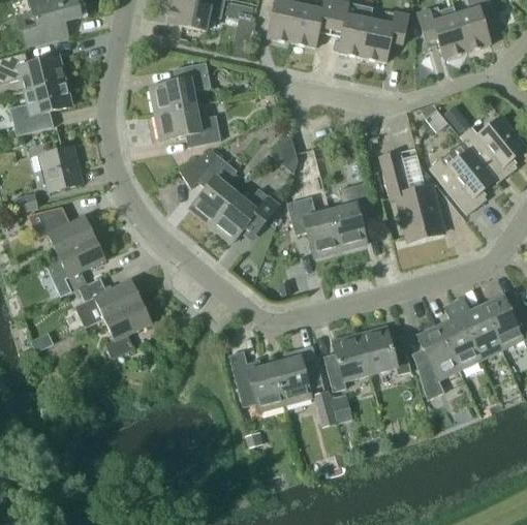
[(65,21),(82,16),(76,0),(30,0),(33,11),(18,14),(26,45),(68,35),(65,21)]
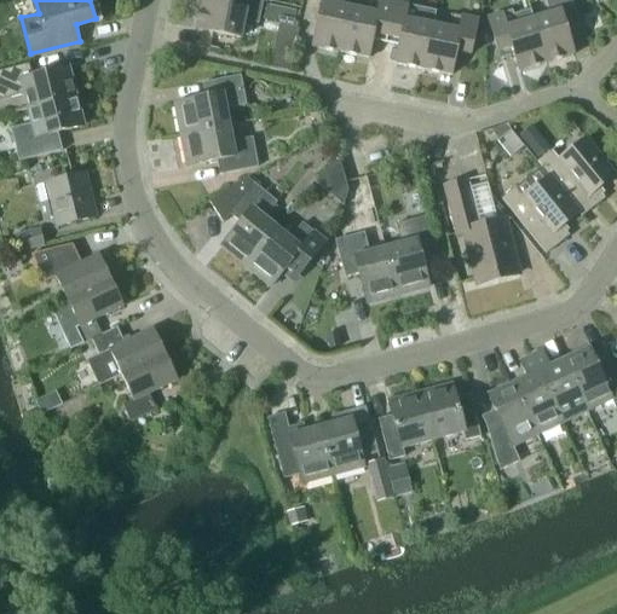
[(231,0),(231,3),(220,0),(202,0),(197,25),(242,35),(246,17),(260,21),(264,0),(231,0)]
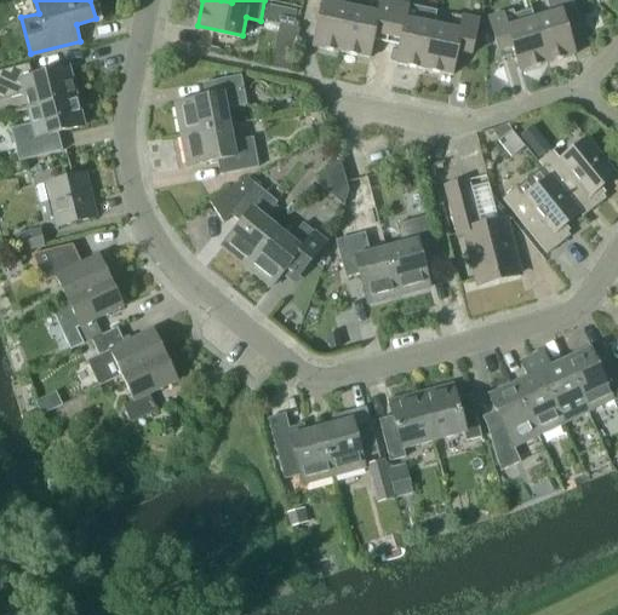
[(342,50),(352,5),(335,1),(335,0),(308,0),(307,12),(320,15),(314,44),(342,50)]
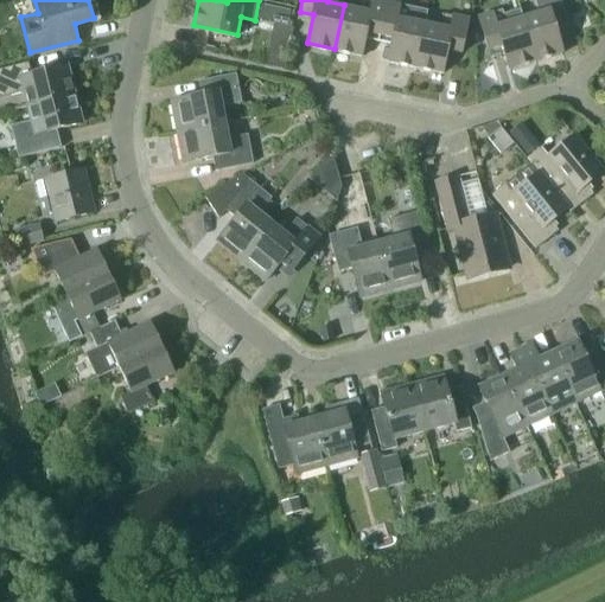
[(381,29),(388,0),(362,0),(361,8),(344,5),(335,49),(362,55),(368,26),(381,29)]
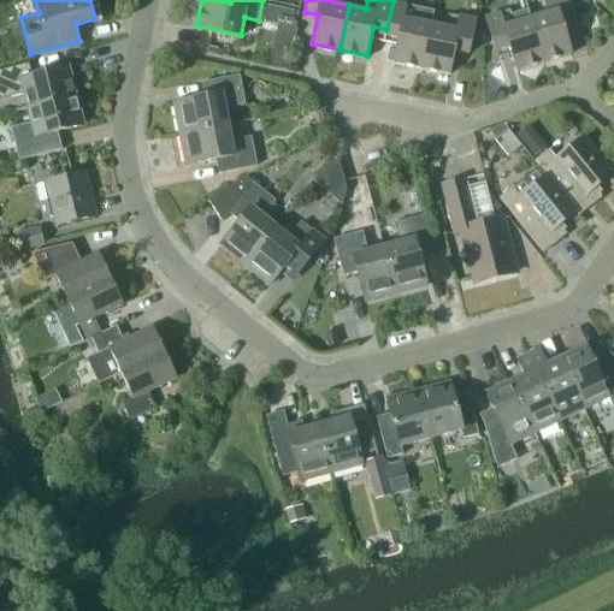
[(387,29),(400,31),(395,60),(423,66),(431,22),(432,22),(436,7),(399,0),(394,0),(387,29)]
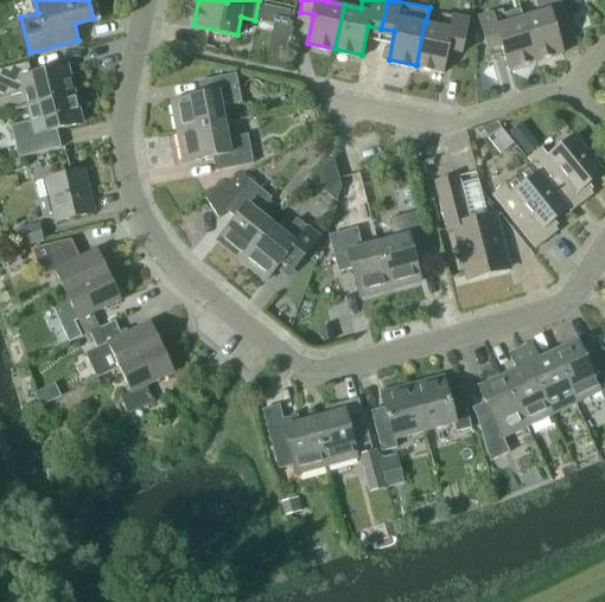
[(540,11),(524,15),(537,58),(564,50),(555,23),(568,19),(562,0),(537,0),(540,11)]
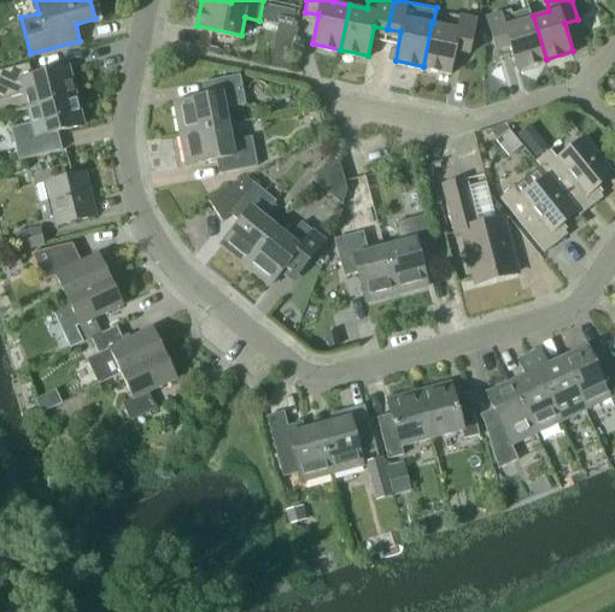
[(297,7),(269,1),(264,17),(293,24),(297,7)]
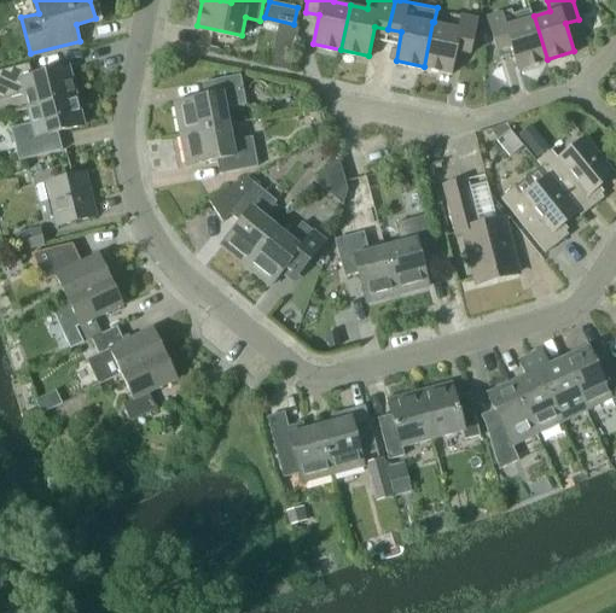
[(547,59),(534,16),(532,6),(513,11),(512,7),(488,15),(498,44),(511,40),(519,68),(547,59)]
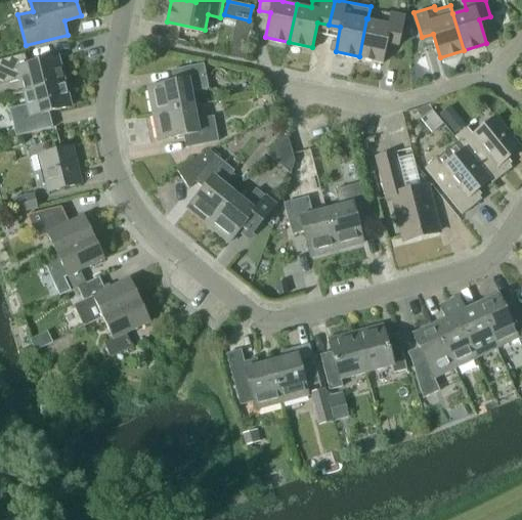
[(359,56),(382,61),(387,37),(399,39),(405,13),(384,9),(382,22),(367,18),(366,18),(359,56)]
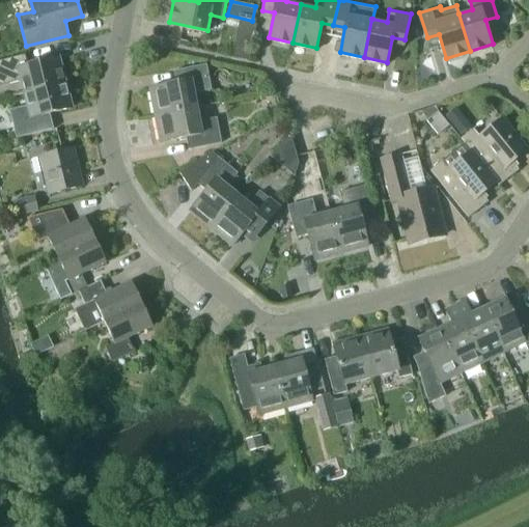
[(0,83),(23,78),(26,90),(65,80),(58,55),(28,63),(25,52),(0,58),(0,83)]
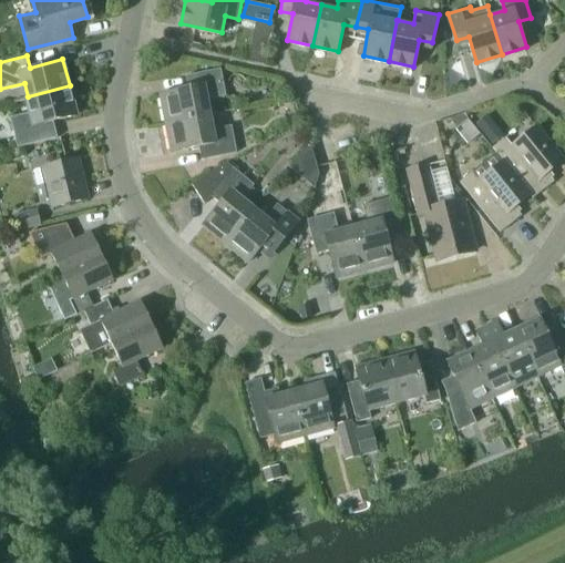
[(162,92),(167,120),(211,112),(207,96),(226,93),(221,67),(186,73),(189,86),(162,92)]
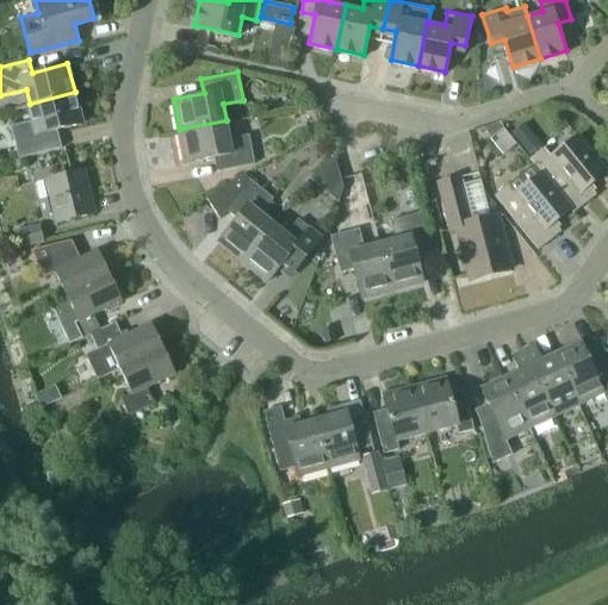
[(75,92),(30,104),(33,118),(11,124),(19,156),(62,144),(59,128),(82,122),(75,92)]
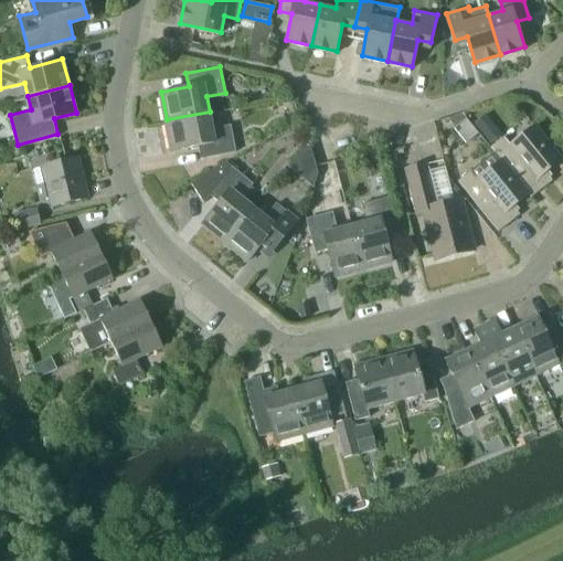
[(210,112),(167,119),(172,148),(200,143),(202,156),(236,149),(231,123),(212,126),(210,112)]
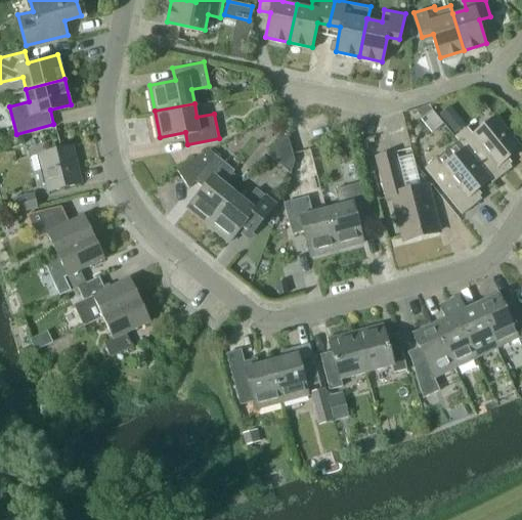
[(433,106),(422,116),(433,130),(445,120),(433,106)]
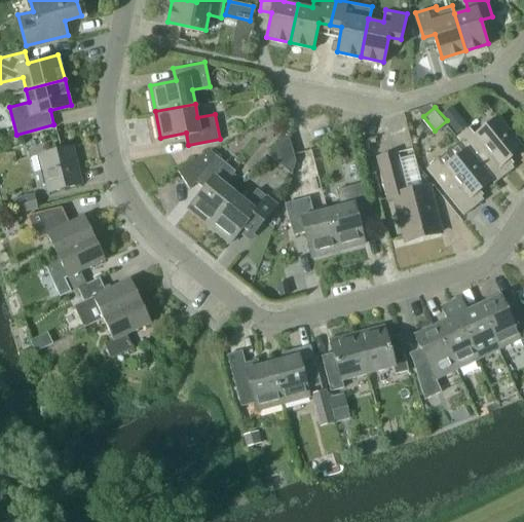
[(460,114),(450,122),(456,129),(466,122),(460,114)]
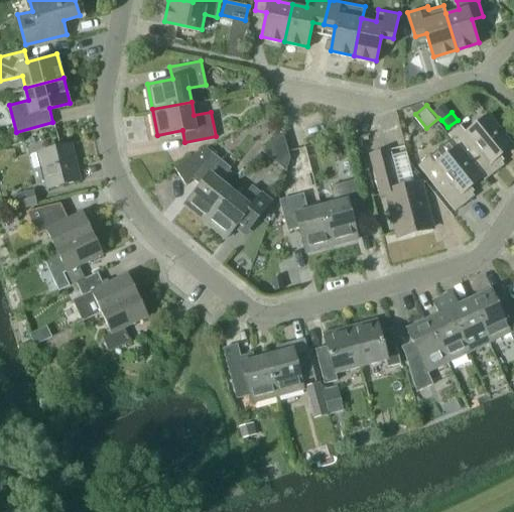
[(448,132),(453,136),(459,144),(459,143),(484,174),(483,174),(486,177),(504,162),(498,155),(513,143),(489,112),(467,130),(461,123),(448,132)]
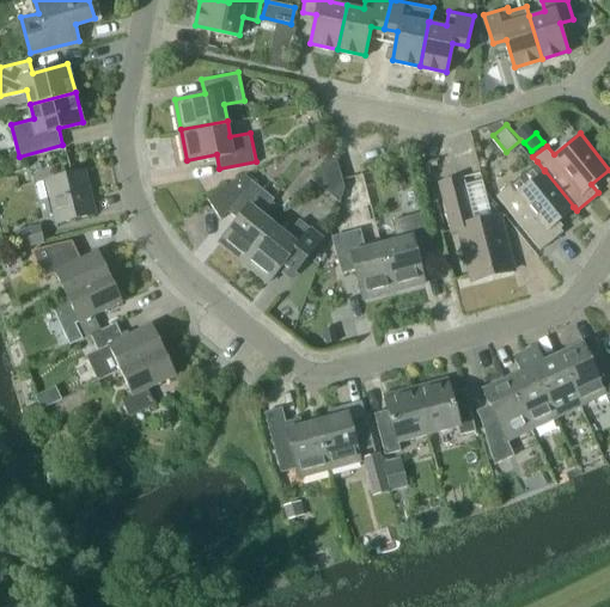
[(334,148),(312,175),(318,179),(336,158),(334,148)]
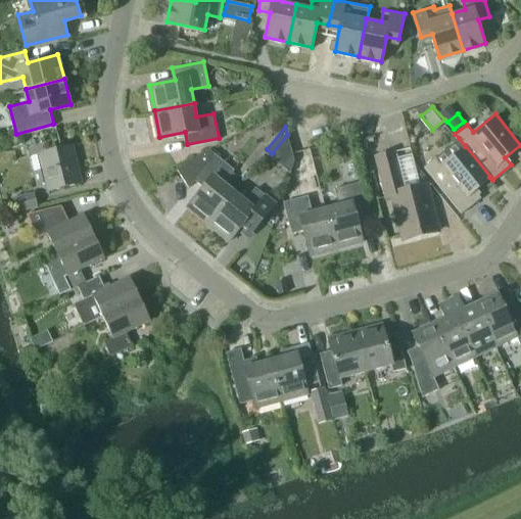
[(459,138),(437,155),(425,166),(462,211),(481,196),(475,188),(489,177),(490,177),(465,145),(465,146),(459,138)]
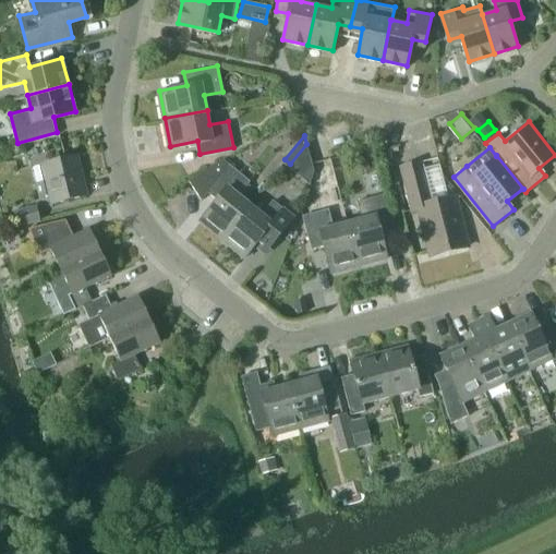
[(53,201),(86,193),(76,154),(34,165),(41,194),(50,192),(53,201)]
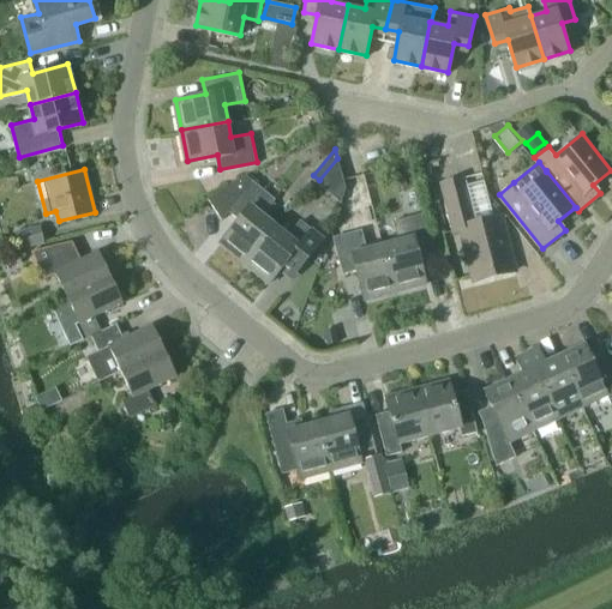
[(276,197),(246,173),(209,197),(222,217),(229,209),(240,217),(221,241),(245,260),(275,223),(263,213),(276,197)]
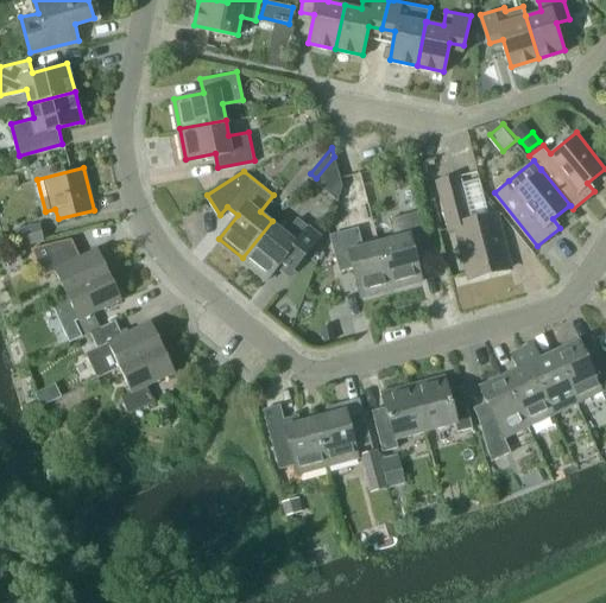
[(361,172),(348,176),(352,186),(364,184),(361,172)]
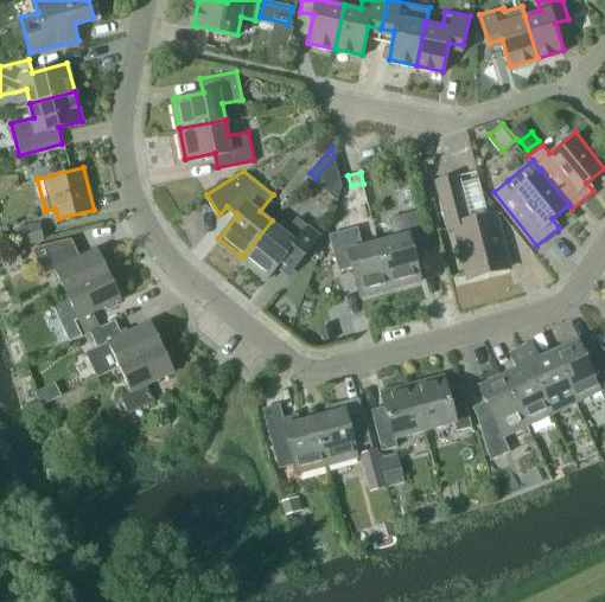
[(470,271),(508,262),(495,212),(471,218),(459,173),(437,179),(449,225),(457,224),(470,271)]
